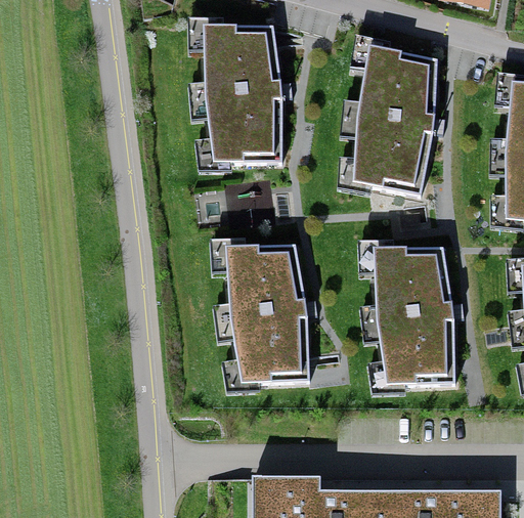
[(214,163),(281,160),(284,96),(274,25),(204,23),(204,97),(214,163)]
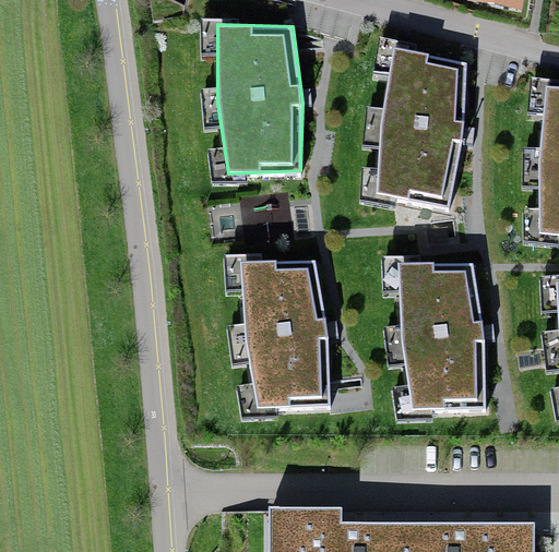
[(463,138),(466,62),(394,46),(378,123),(376,192),(449,205),(463,138)]
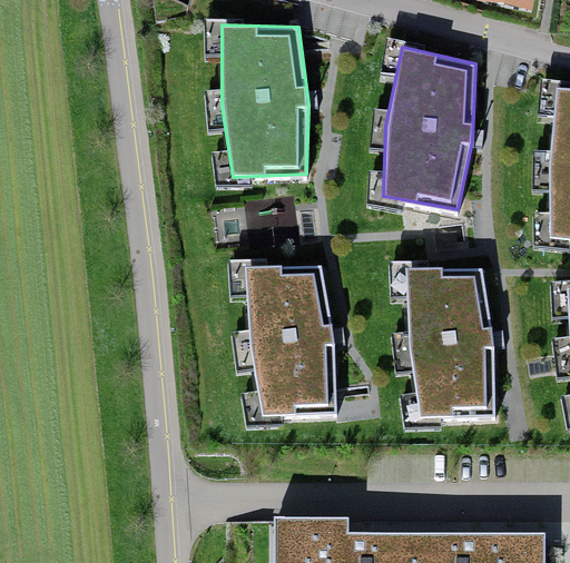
[(569,91),(556,90),(549,169),(550,237),(569,238),(569,91)]
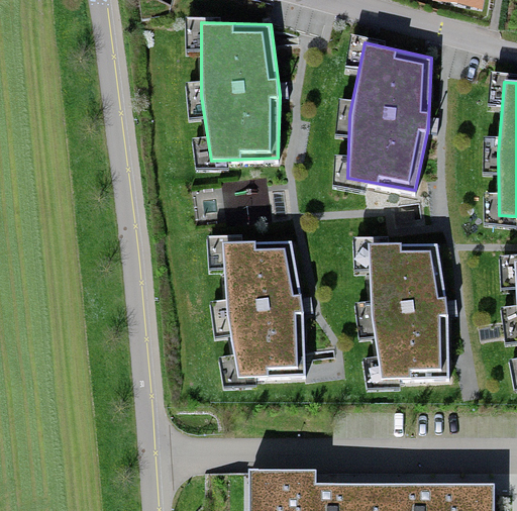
[(235,374),(307,373),(304,309),(293,240),(224,241),(226,312),(235,374)]
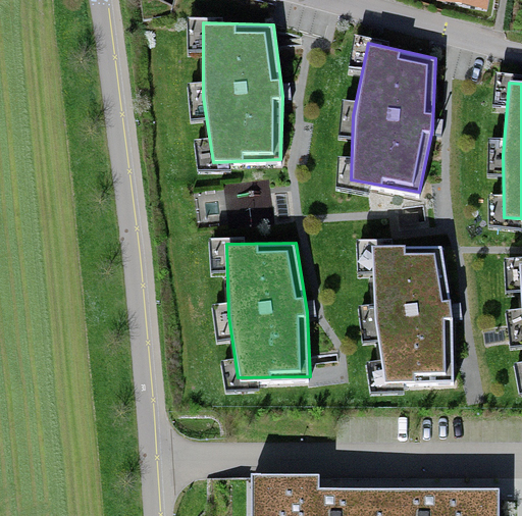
[(452,312),(442,244),(375,245),(374,316),(386,381),(455,378),(452,312)]
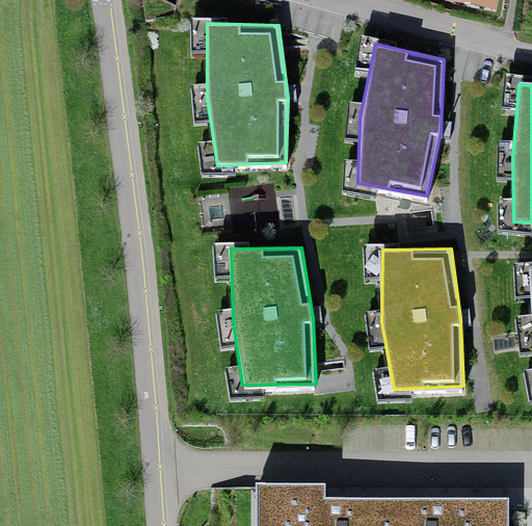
[(508,525),(509,495),(325,496),(326,482),(266,482),(266,501),(262,501),(262,525),(508,525)]
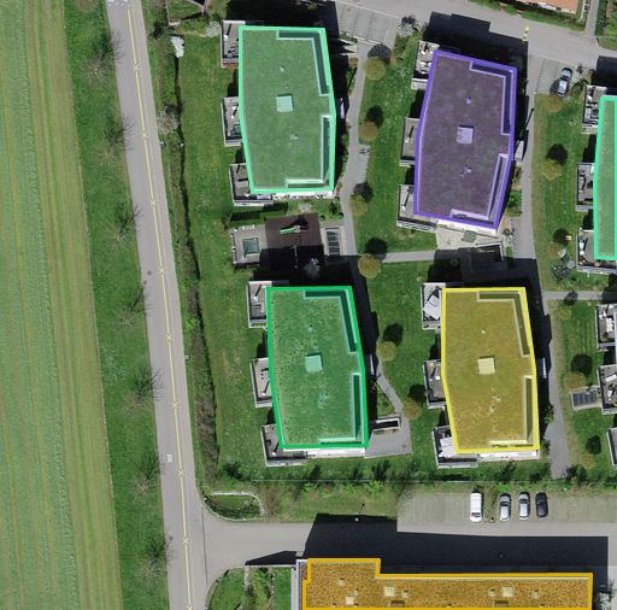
All buildings are outlined.
